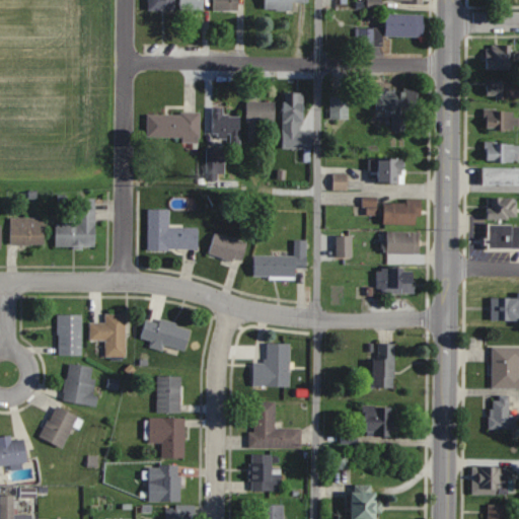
[(148,0),(149,10),(175,10),(175,0),(148,0)]
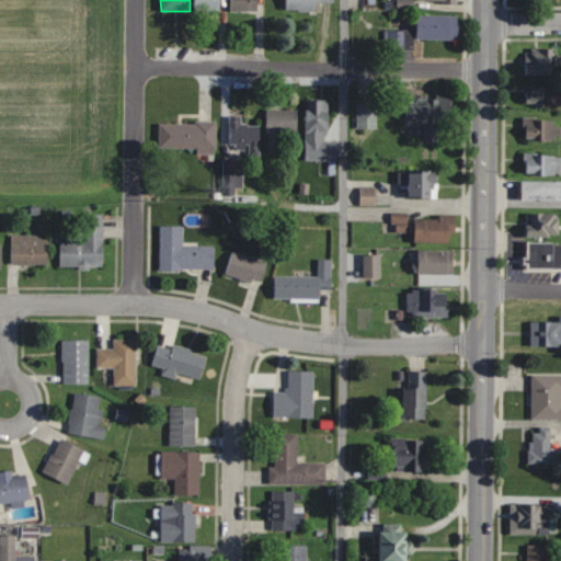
[(194,0),(195,11),(221,11),(220,0),(194,0)]
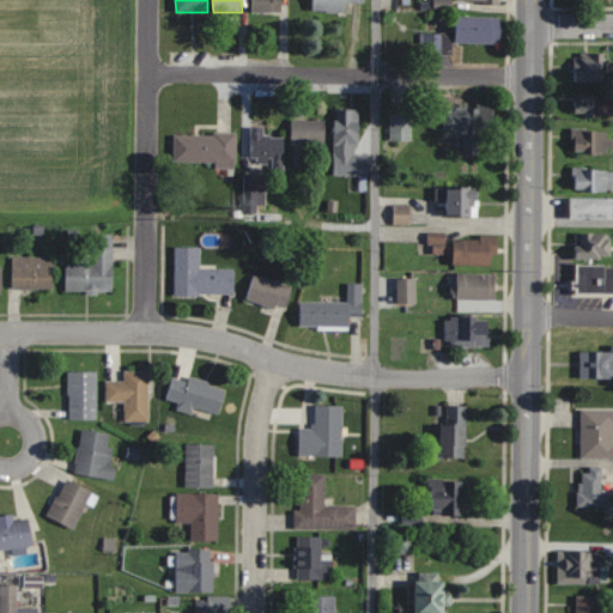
[(252,0),(252,12),(286,13),(286,0),(252,0)]
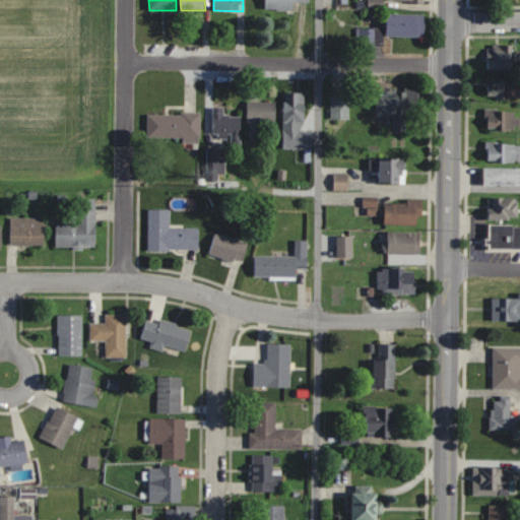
[(265,0),(265,10),(294,10),(295,2),(310,2),(309,0),(265,0)]
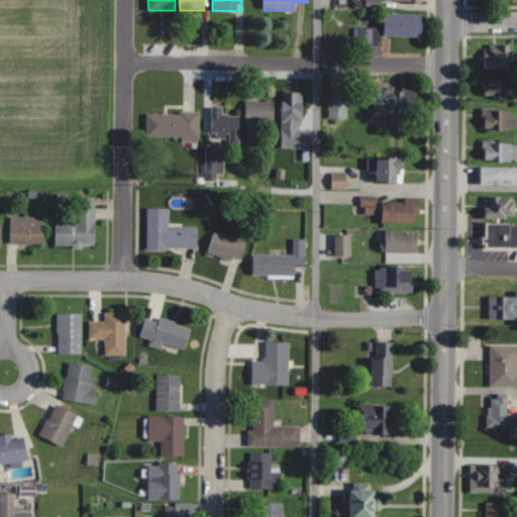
[(423,15),(386,15),(386,36),(423,36),(423,15)]
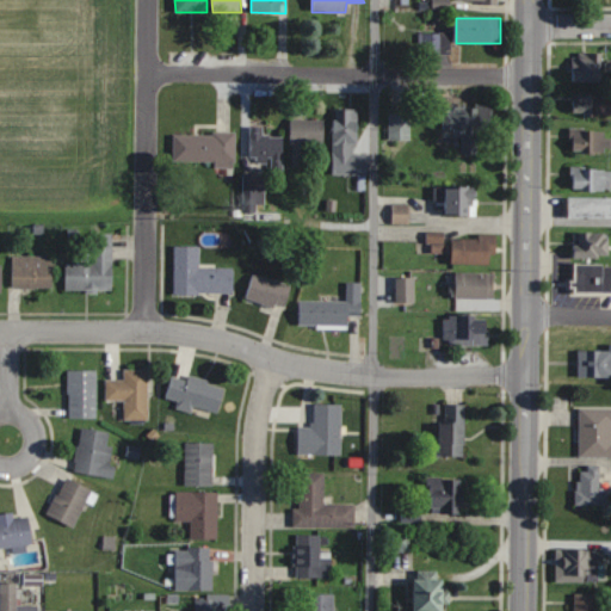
[(449,34),(420,34),(420,56),(449,56),(449,34)]
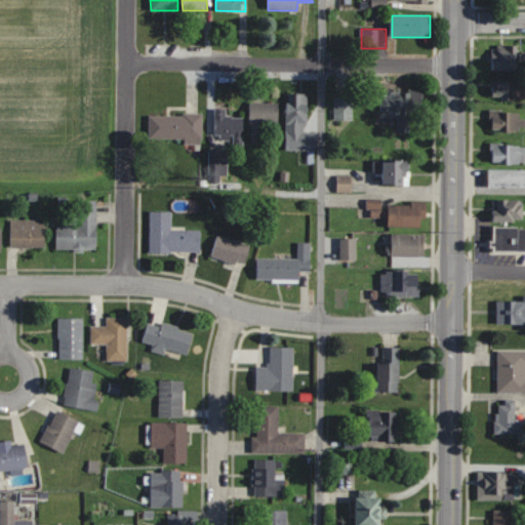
[(519,70),(519,46),(492,46),(492,70),(519,70)]
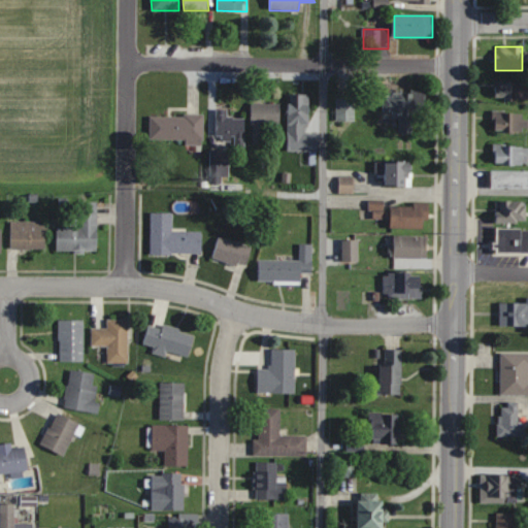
[(527,81),(494,81),(494,99),(527,98),(527,81)]
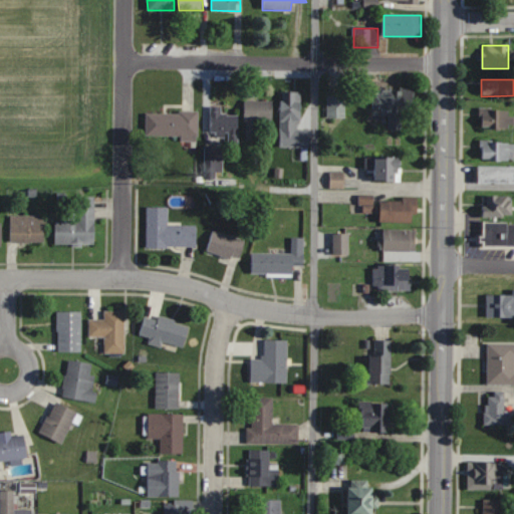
[(389,130),(403,130),(403,110),(415,110),(415,88),(374,88),(374,109),(389,109),(389,130)]
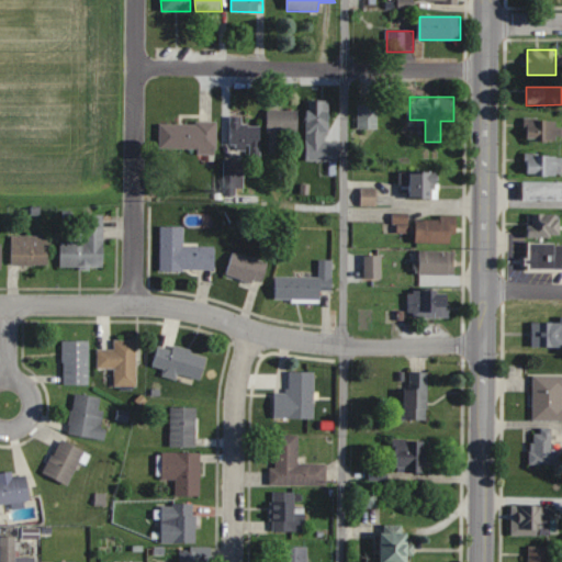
[(307,159),(339,160),(339,139),(330,139),(330,101),(308,101),(307,159)]
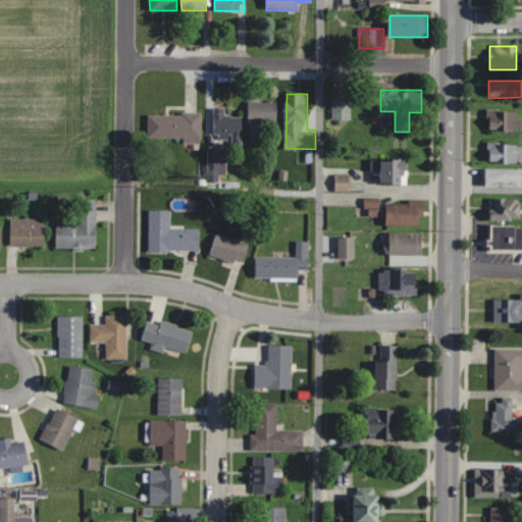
[(332,98),(332,119),(350,119),(350,98),(332,98)]
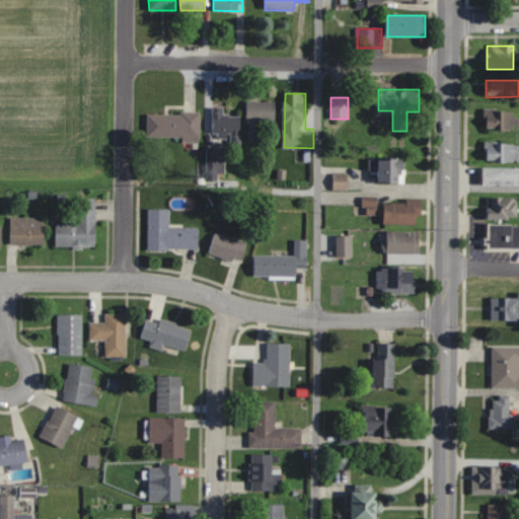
[(275,123),(275,101),(247,101),(247,140),(260,140),(260,123),(275,123)]
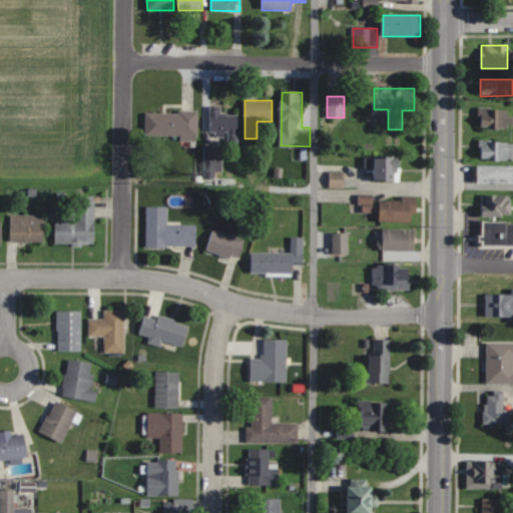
[(227,139),(237,139),(237,114),(221,114),(221,105),(209,105),(209,133),(227,133),(227,139)]
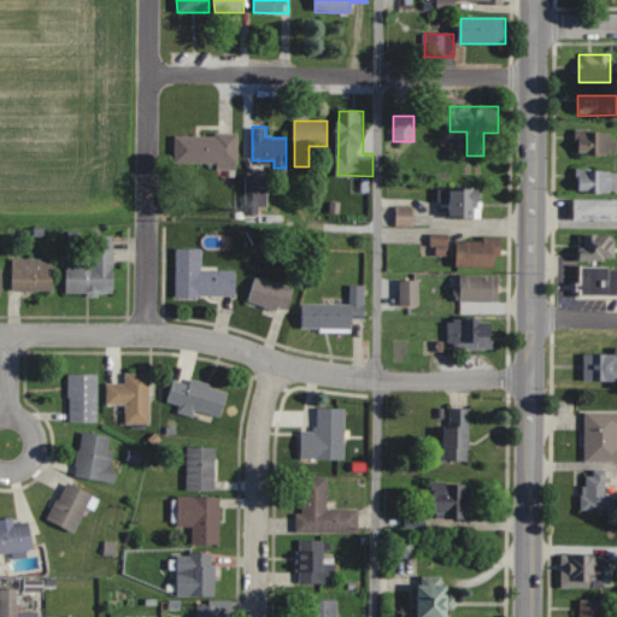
[(576,153),(615,153),(615,130),(576,130),(576,153)]
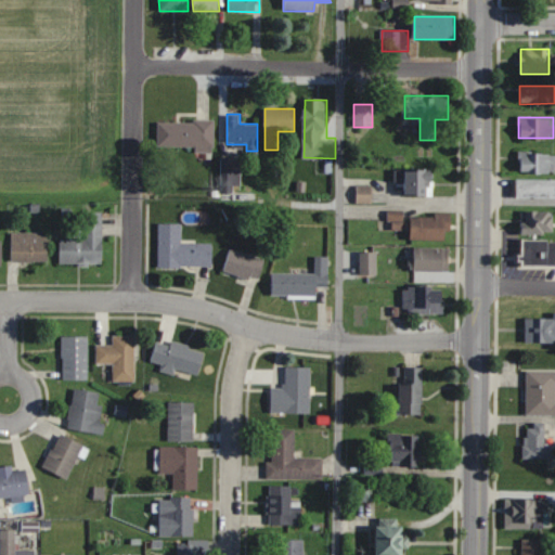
[(214,121),(157,121),(157,146),(195,146),(195,152),(214,152),(214,121)]
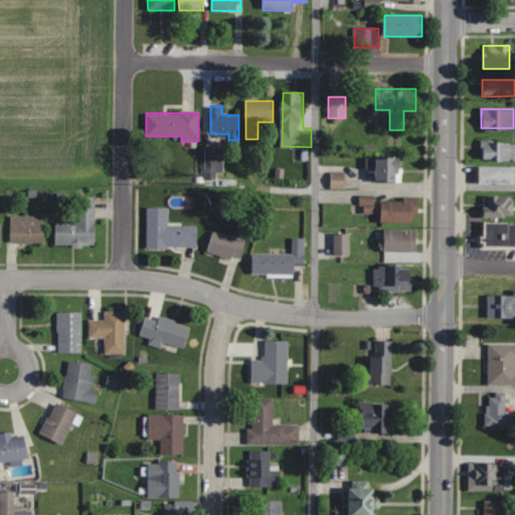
[(514,141),(482,142),(482,160),(514,160),(514,141)]
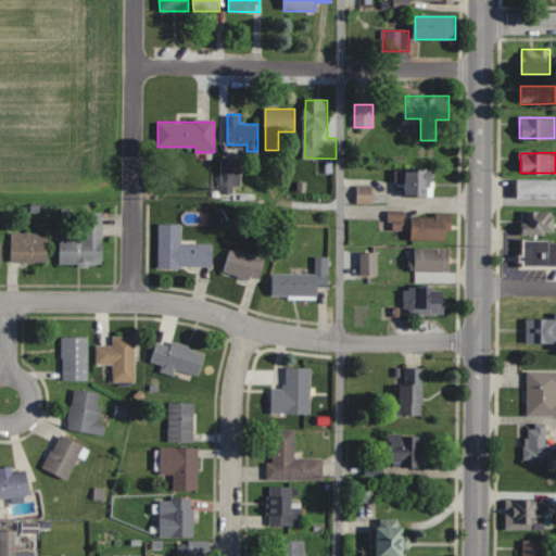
[(220,159),(220,192),(241,192),(241,159),(220,159)]
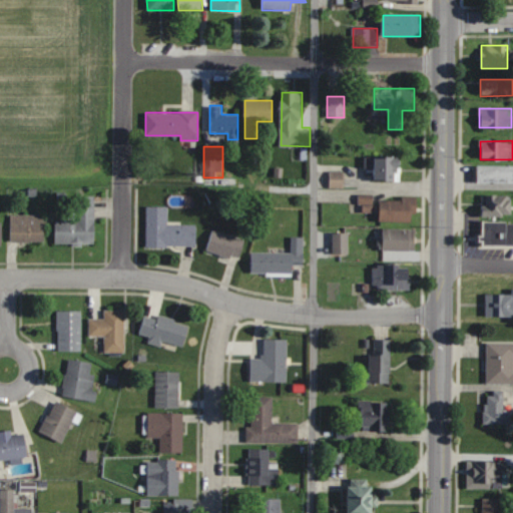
[(401,181),(401,157),(365,157),(365,169),(374,169),(374,181),(401,181)]
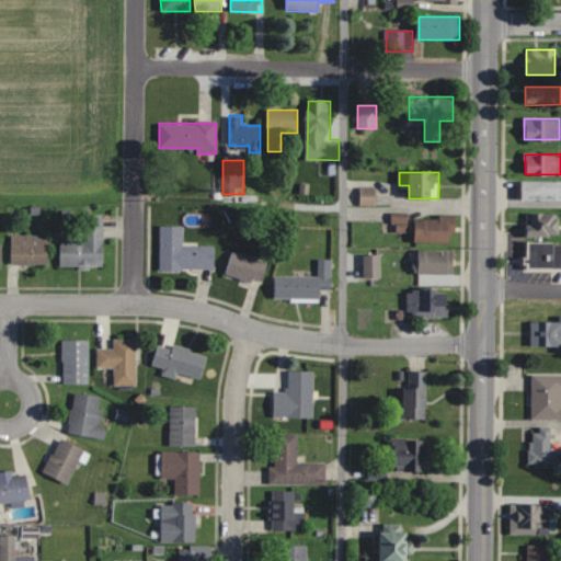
[(523,201),(560,201),(560,181),(523,182),(523,201)]
